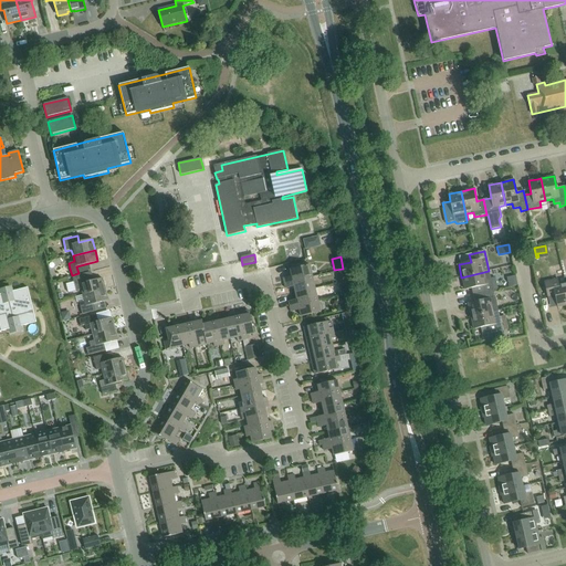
[(283,279),(284,283),(312,278),(310,265),(290,270),(291,272),(291,276),(283,279)]
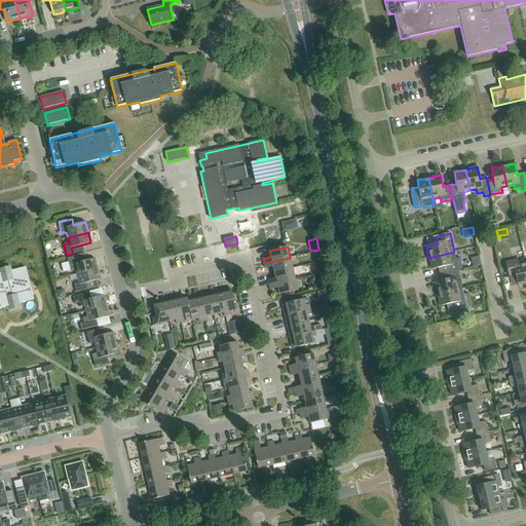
[(449,253),(428,258),(429,261),(431,269),(438,268),(440,274),(458,270),(457,269),(462,268),(460,258),(455,259),(454,252),(449,253)]
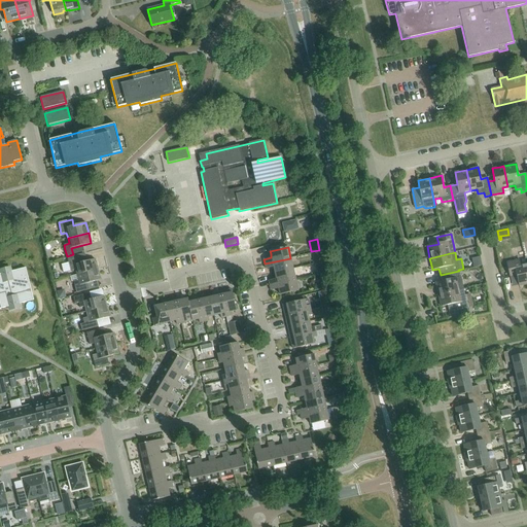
[(67,258),(69,266),(71,271),(75,270),(77,275),(98,270),(95,259),(81,262),(79,255),(67,258)]
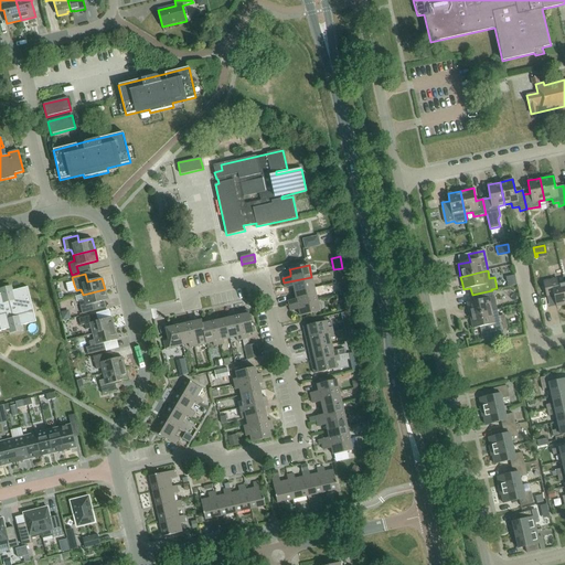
[(294,286),(295,292),(315,288),(311,277),(284,283),(285,288),(294,286)]
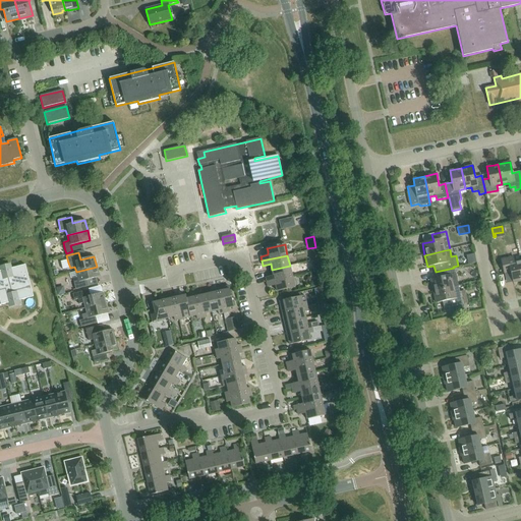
[(513,283),(520,281),(520,264),(520,261),(514,262),(513,257),(501,261),(504,274),(511,272),(513,283)]
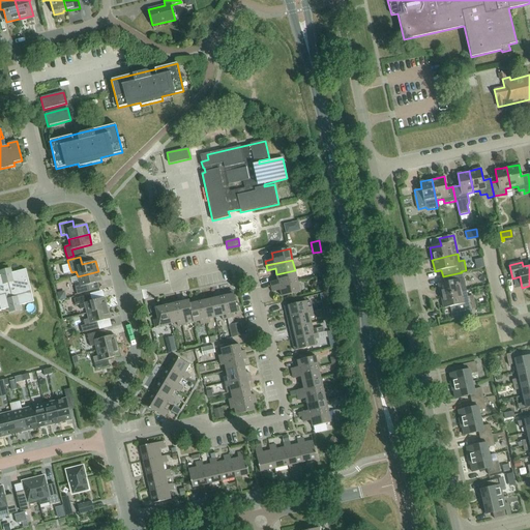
[(26,269),(0,275),(0,310),(26,304),(23,292),(31,290),(26,269)]
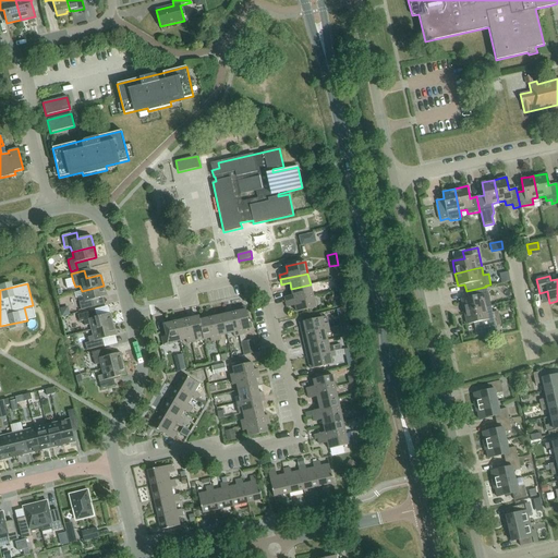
[(284,298),(286,303),(313,296),(311,284),(291,289),(292,295),(284,298)]
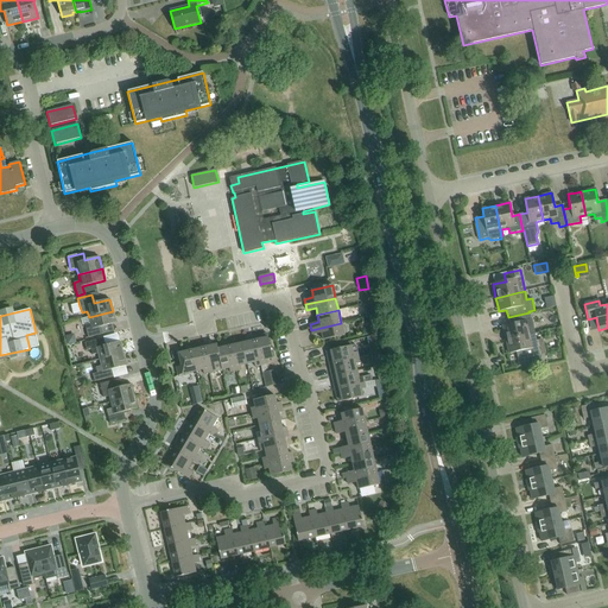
[(115,323),(113,311),(89,317),(90,323),(84,325),(88,339),(102,335),(101,328),(103,327),(115,323)]
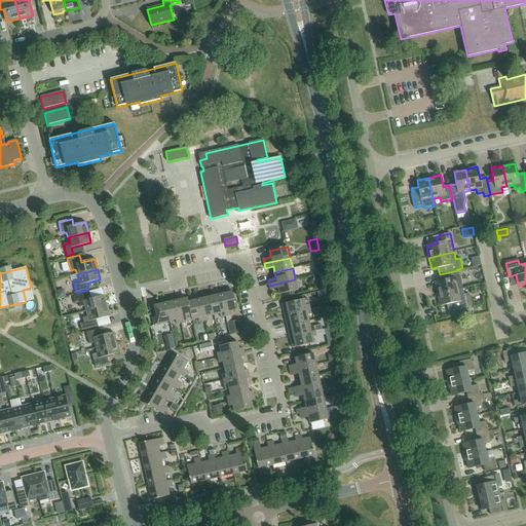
[(462,289),(458,270),(440,274),(441,282),(435,283),(437,295),(462,289)]
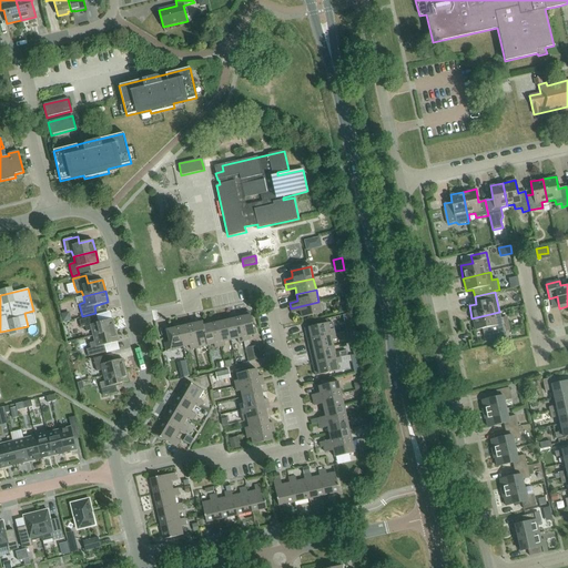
[(351,300),(342,302),(344,311),(352,308),(351,300)]
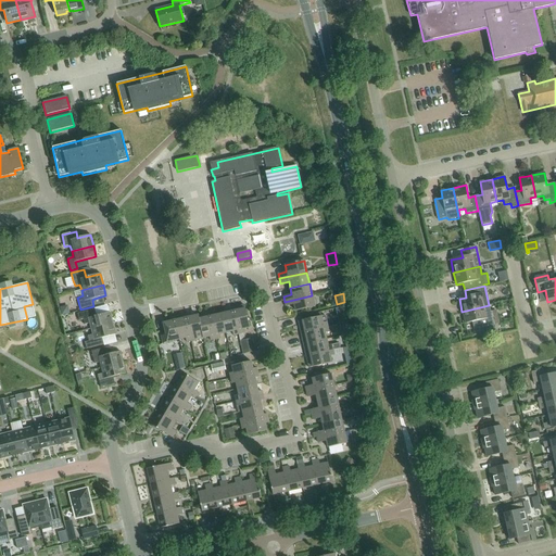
[(314,307),(312,295),(285,302),(286,306),(294,305),(295,312),(314,307)]
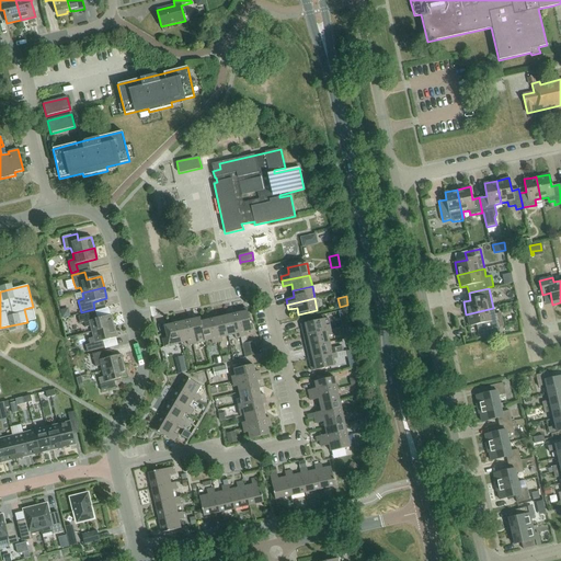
[(27,322),(35,320),(33,307),(24,309),(27,322)]
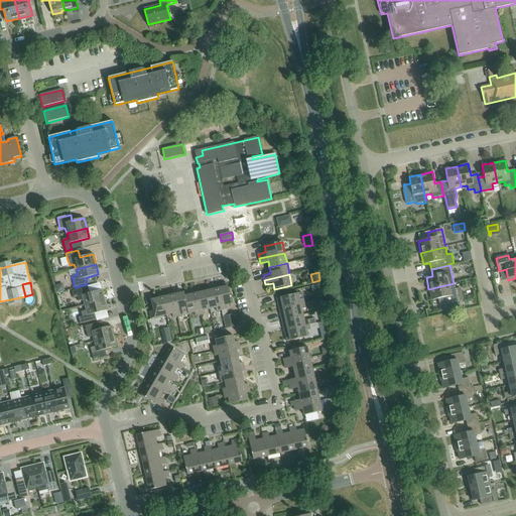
[(226,283),(216,285),(221,310),(226,309),(225,305),(231,304),(226,283)]
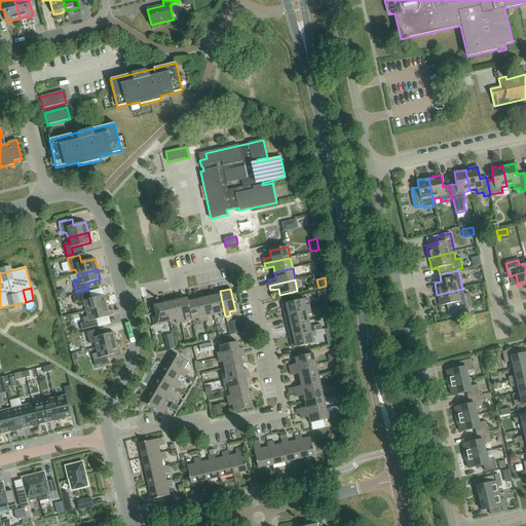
[(448,311),(457,309),(458,315),(467,313),(462,289),(437,295),(440,306),(446,304),(448,311)]
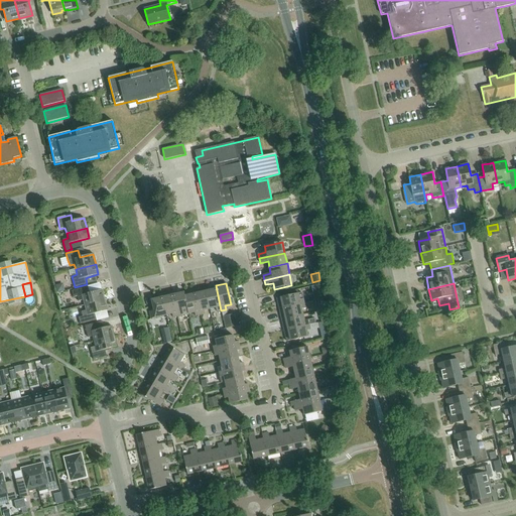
[(221,310),(216,285),(212,286),(212,290),(206,291),(210,309),(216,308),(217,311),(221,310)]
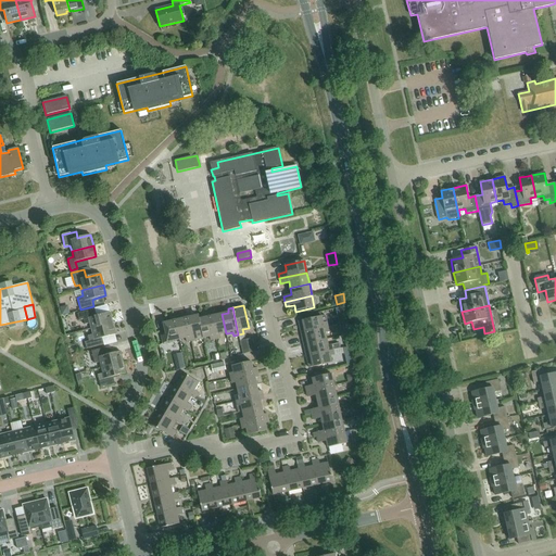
[(91,329),(113,324),(110,313),(97,316),(95,310),(77,314),(79,320),(83,319),(85,325),(90,324),(91,329)]
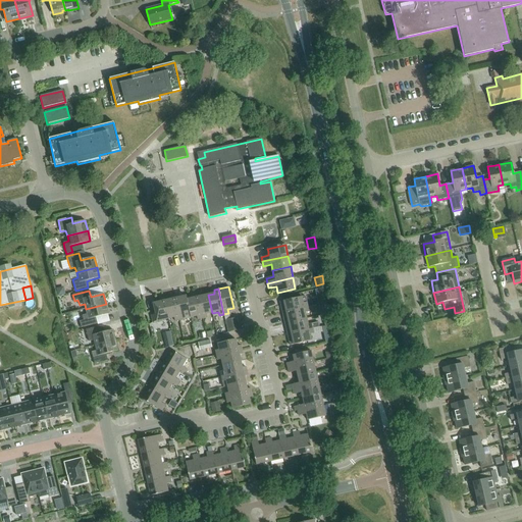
[(206,314),(212,313),(208,295),(202,297),(201,293),(197,294),(202,319),(207,318),(206,314)]
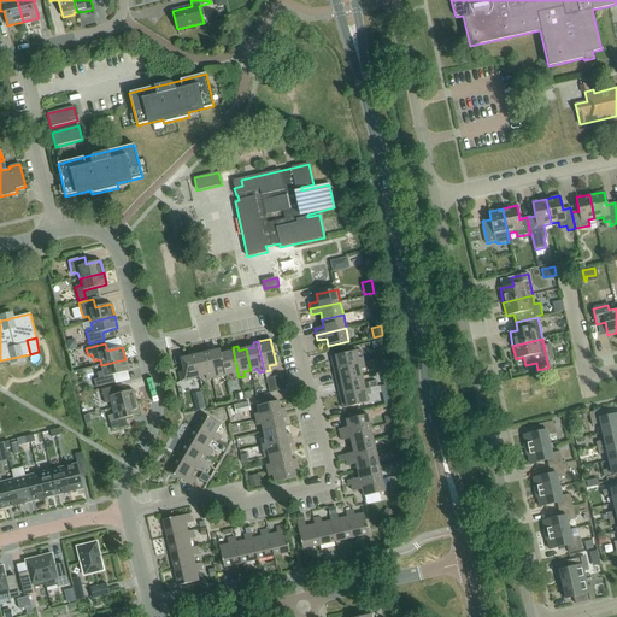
[(211,347),(206,348),(212,378),(225,376),(221,354),(219,351),(212,352),(211,347)]
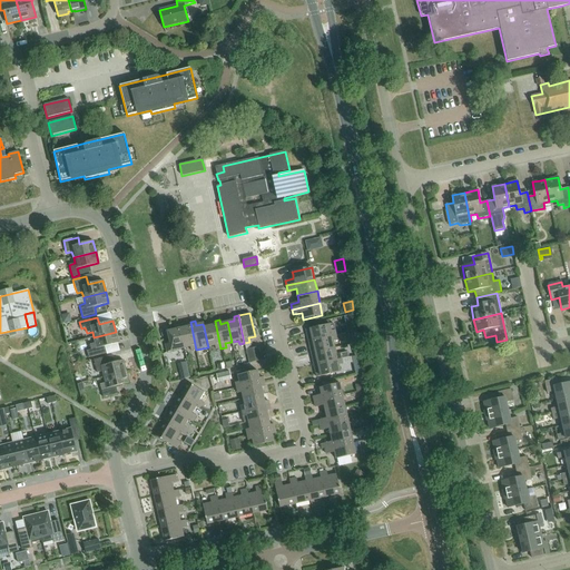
[(203,324),(204,327),(208,347),(215,345),(215,350),(220,349),(215,321),(203,324)]
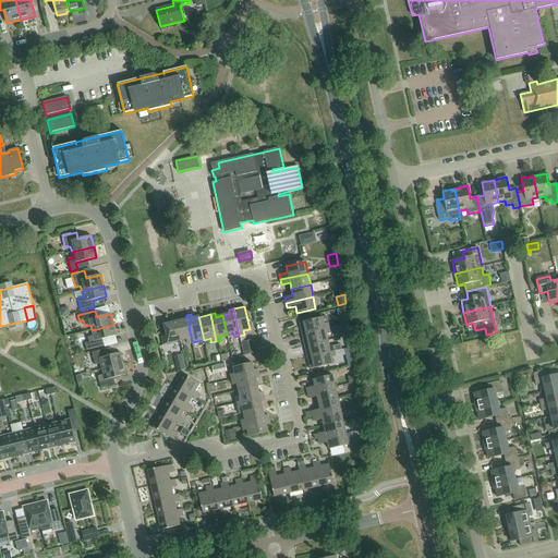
[(186,343),(192,342),(186,315),(181,316),(182,320),(176,322),(180,341),(186,340),(186,343)]
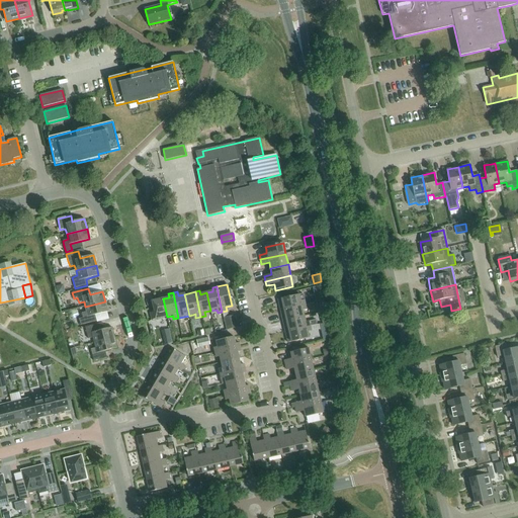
[(280,311),(306,305),(303,294),(277,299),(280,311)]
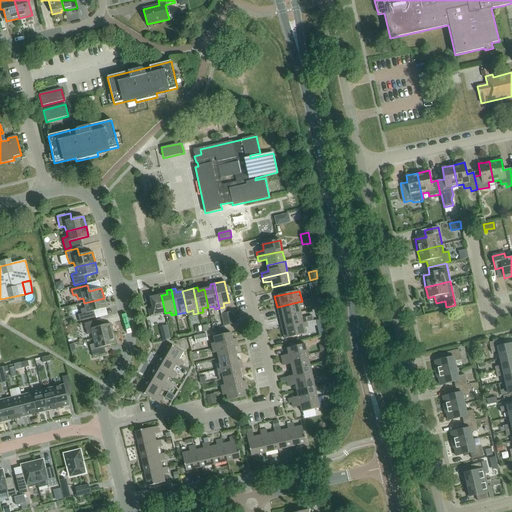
[(161,295),(160,292),(156,293),(157,296),(150,298),(152,308),(148,309),(150,316),(165,313),(161,295)]
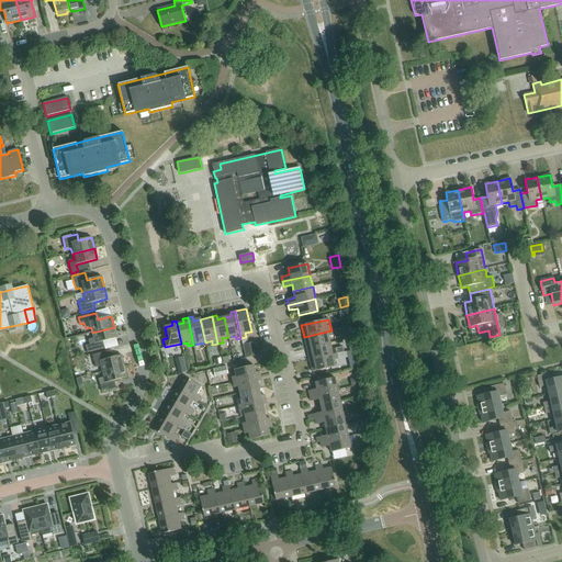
[(116,338),(114,327),(92,333),(93,338),(88,339),(90,345),(86,346),(87,352),(104,348),(104,346),(103,341),(116,338)]
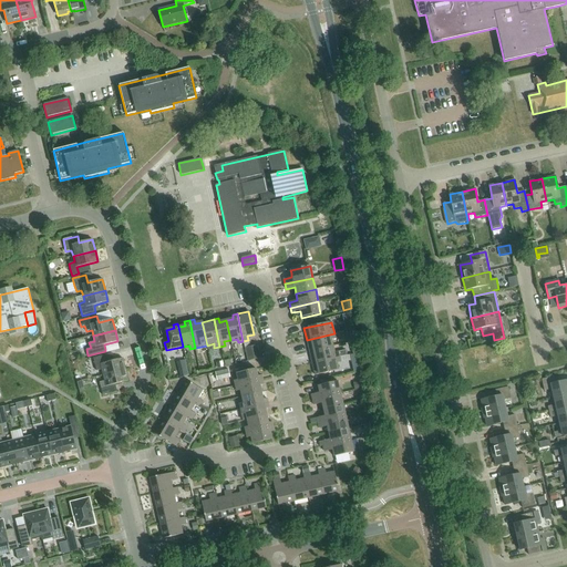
[(309,352),(313,351),(332,347),(331,340),(336,339),(334,333),(307,340),(308,343),(309,352)]
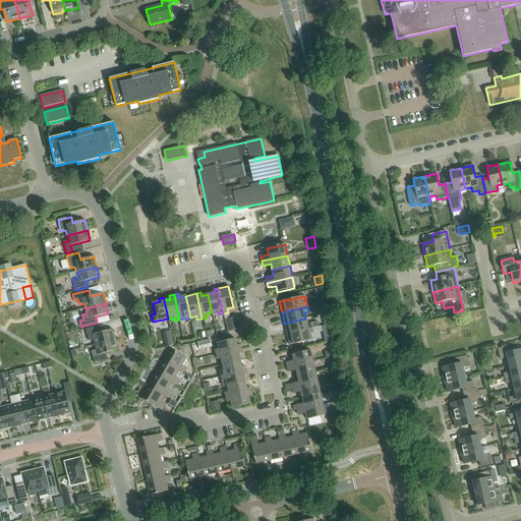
[(227,332),(239,330),(236,317),(225,320),(227,332)]
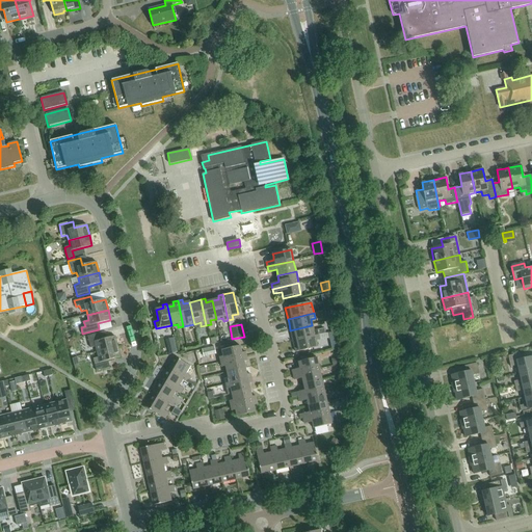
[(292,337),(293,341),(318,336),(318,335),(324,334),(323,328),(314,331),(312,325),(294,329),(290,330),(292,337)]
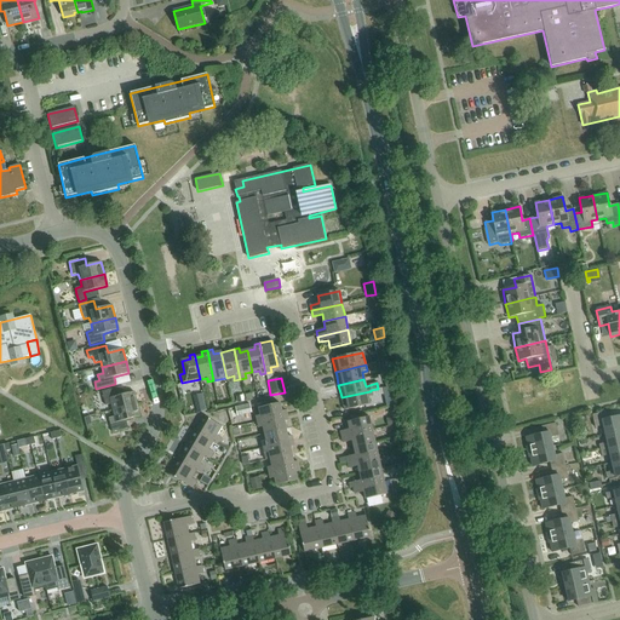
[(386,388),(383,388),(385,401),(395,399),(391,386),(386,388)]
